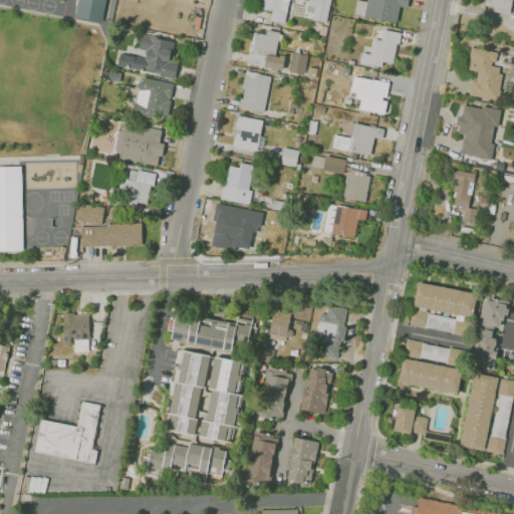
[(109,0),(80,0),(77,17),(106,22),(109,0)]
